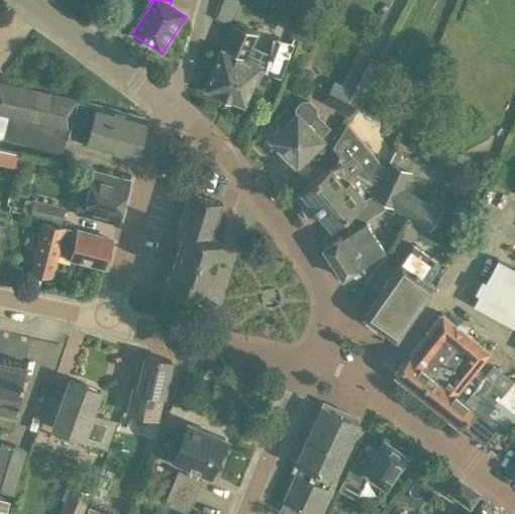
[(225,0),(217,21),(231,26),(240,2),(235,0),(225,0)]
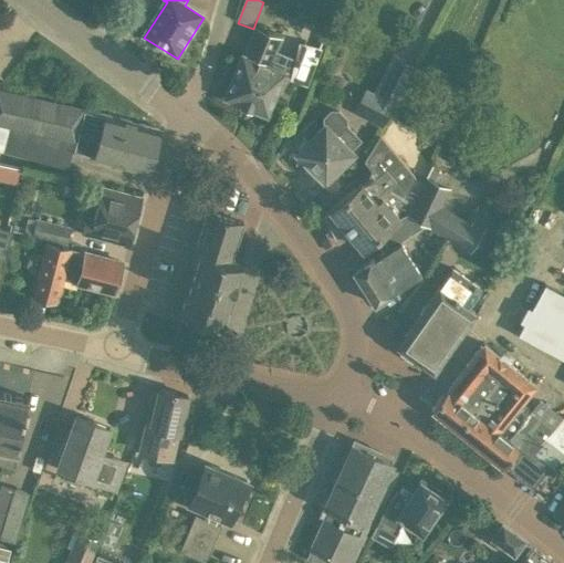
[(254,30),(243,56),(226,101),(269,118),(286,75),(291,77),(290,83),(306,90),(321,50),(301,42),(295,63),(278,55),(283,41),(254,30)]
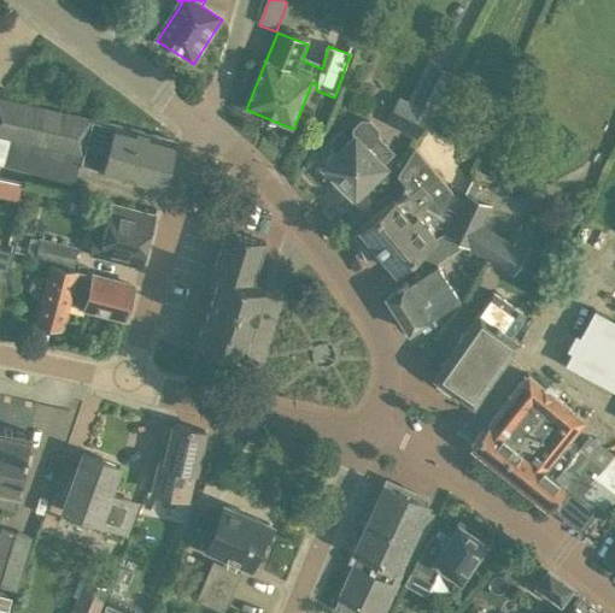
[(387,124),(419,140),(452,75),(431,64),(410,105),(400,100),(387,124)]
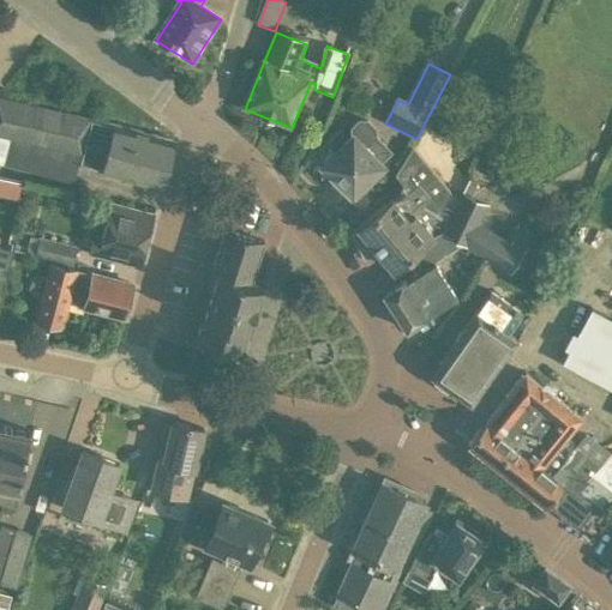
[(163,189),(175,143),(114,128),(93,121),(0,100),(0,139),(11,142),(5,167),(76,185),(81,168),(103,174),(163,189)]
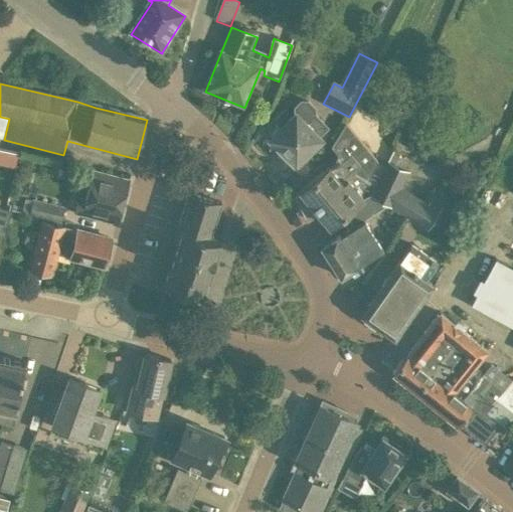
[(296,166),(321,141),(319,139),(327,130),(315,117),(315,110),(308,104),(302,104),(296,110),(296,117),(271,141),(296,166)]
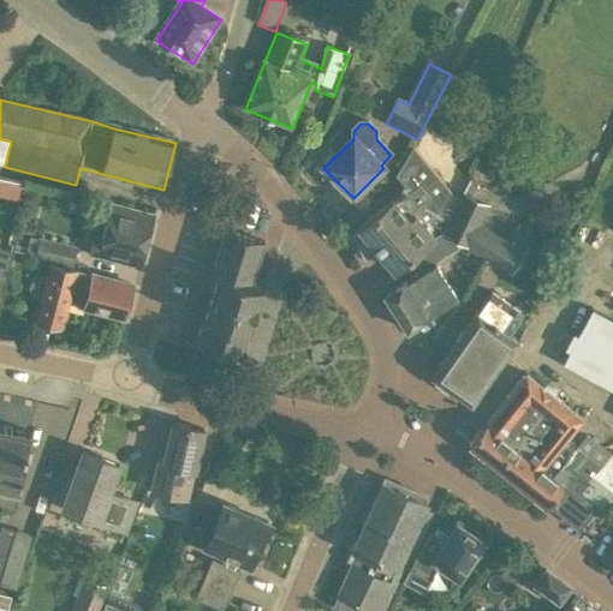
[(435,239),(433,237),(453,195),(415,148),(397,177),(405,186),(400,198),(396,203),(394,201),(359,231),(396,273),(435,239)]
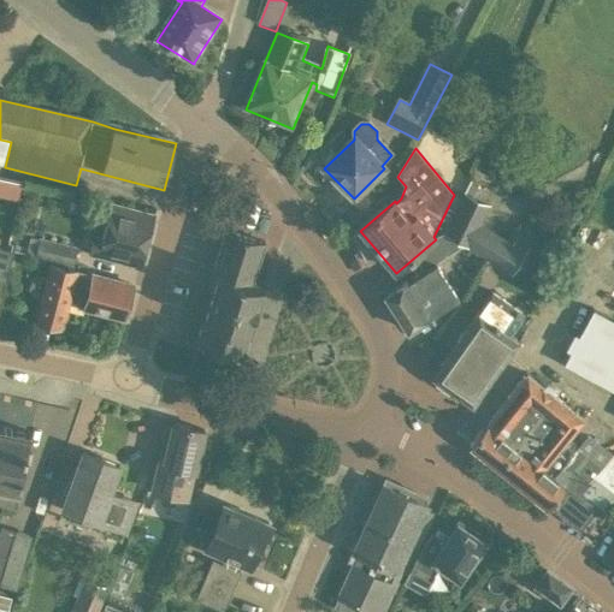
[(493,203),(499,194),(474,180),(470,191),(493,203)]
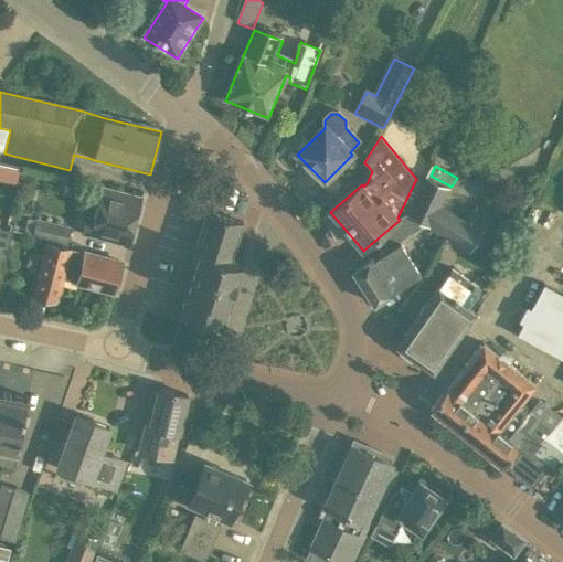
[(38,175),(24,171),(21,184),(34,188),(38,175)]
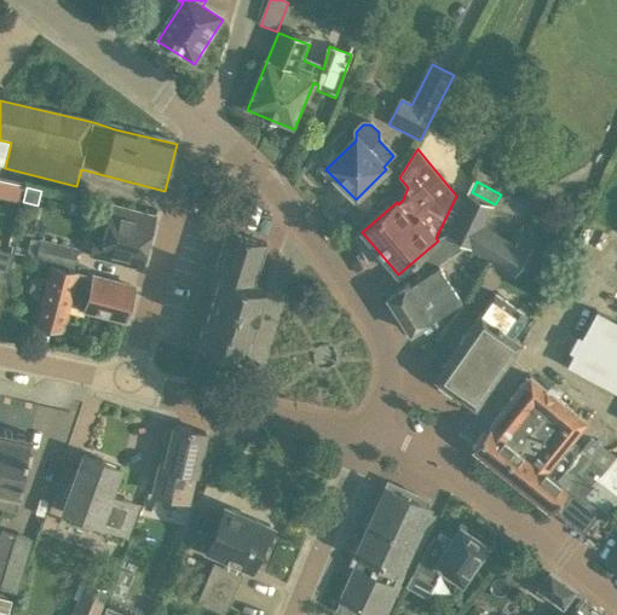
[(495,209),(468,196),(448,237),(490,264),(515,278),(529,255),(499,236),(484,228),(495,209)]
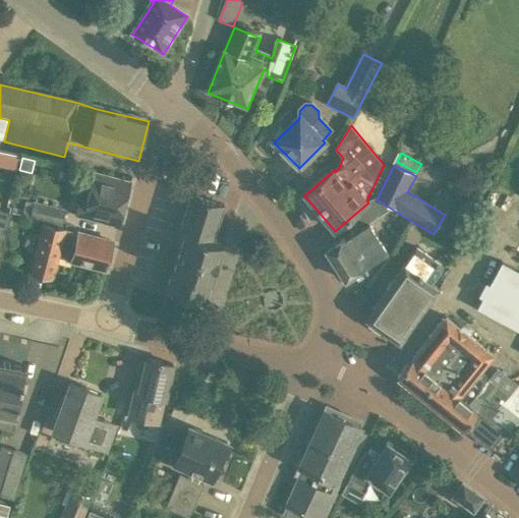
[(76,219),(119,229),(131,184),(96,176),(89,205),(80,203),(76,219)]
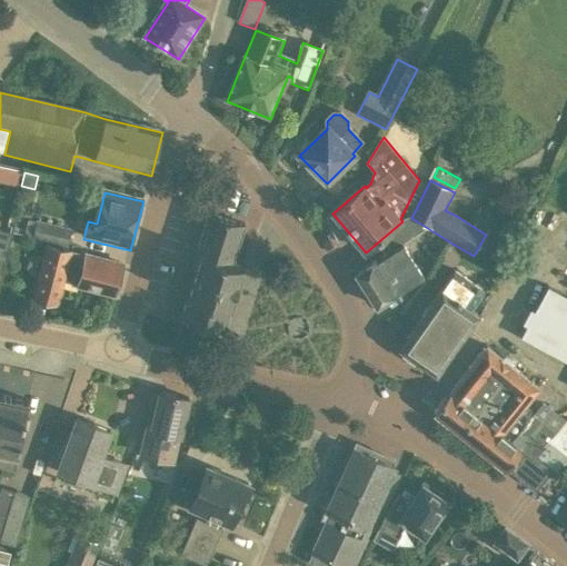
[(234,265),(246,226),(209,215),(194,267),(198,269),(181,321),(225,335),(245,268),(234,265)]
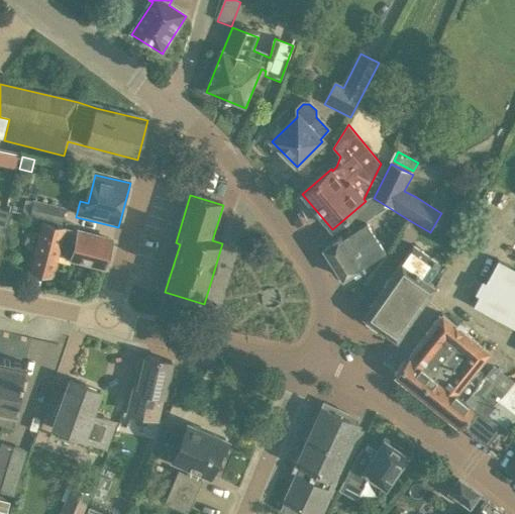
[(66,210),(33,203),(30,218),(62,225),(66,210)]
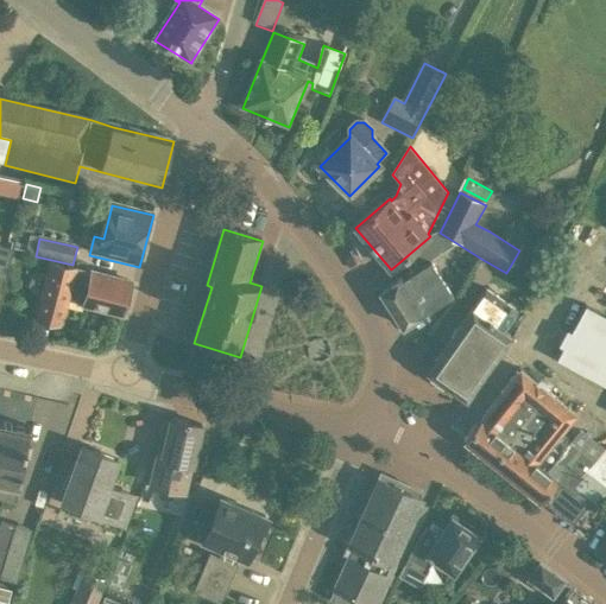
[(0,281),(7,284),(13,255),(0,252),(0,281)]
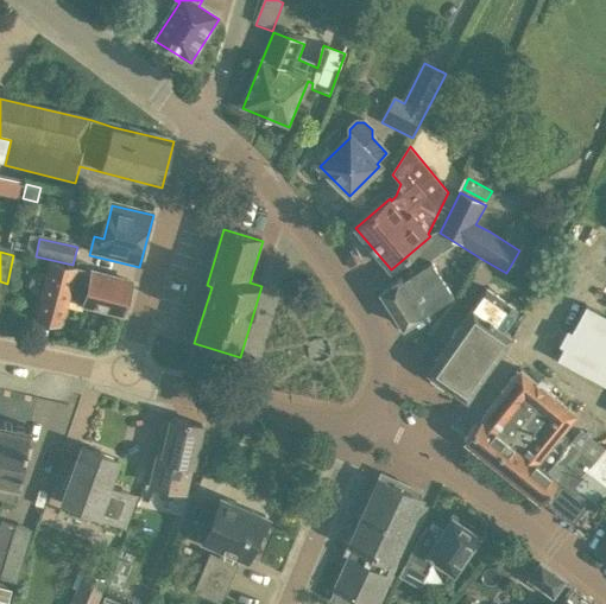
[(454,297),(431,261),(380,294),(404,329),(454,297)]
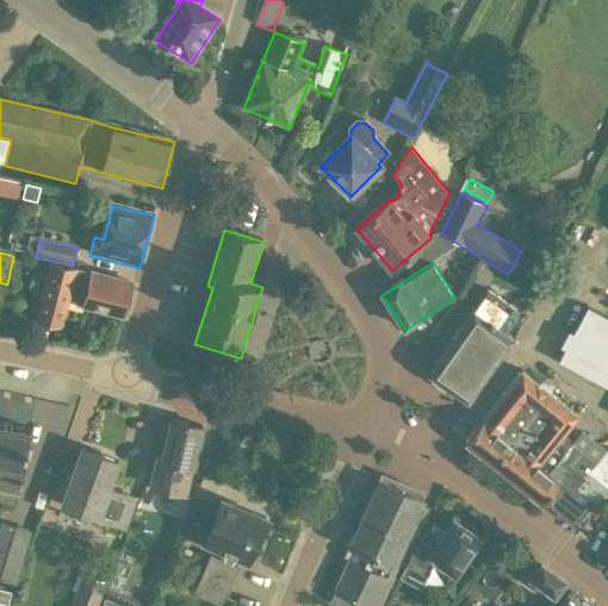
[(132,285),(126,283),(50,266),(36,323),(64,330),(70,304),(87,308),(124,318),(128,301),(131,300),(134,292),(131,289),(132,285)]
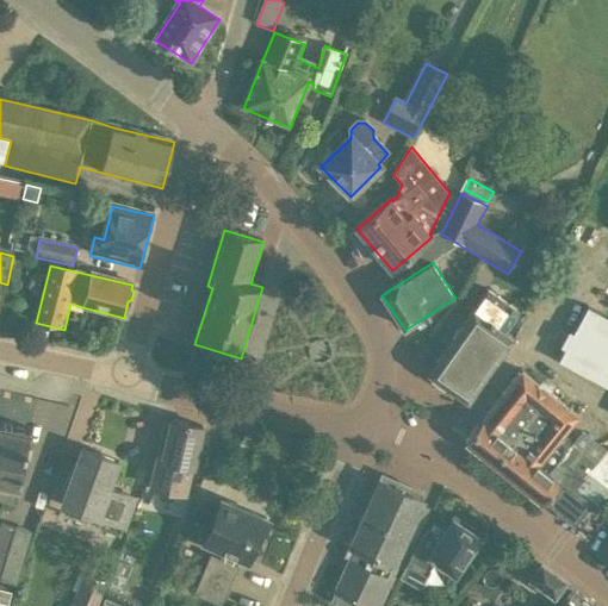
[(485,295),(475,312),(452,344),(429,375),(469,404),(491,372),(514,339),(507,333),(520,313),(513,308),(509,312),(485,295)]
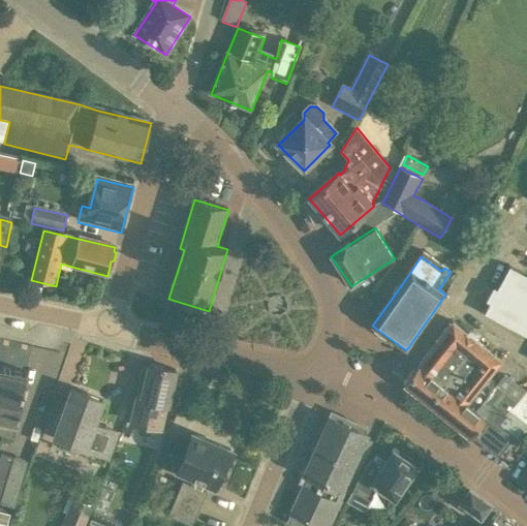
[(526,276),(509,267),(497,289),(494,287),(486,303),(490,305),(485,314),(526,337),(526,276)]
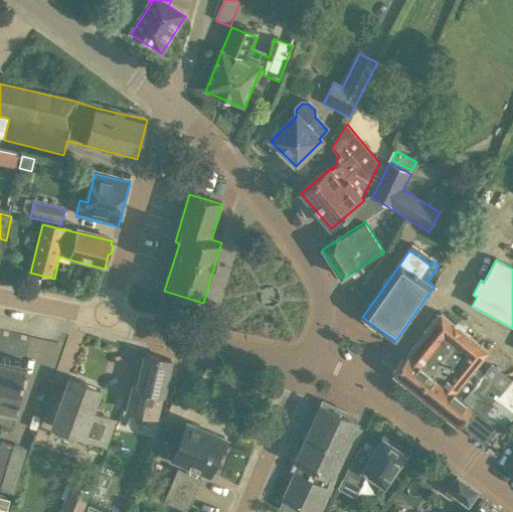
[(478,373),(468,384),(463,381),(487,352),(442,316),(408,357),(407,356),(392,374),(459,427),(462,422),(488,444),(503,425),(489,414),(505,395),(503,393),(510,383),(491,369),(484,378),(478,373)]
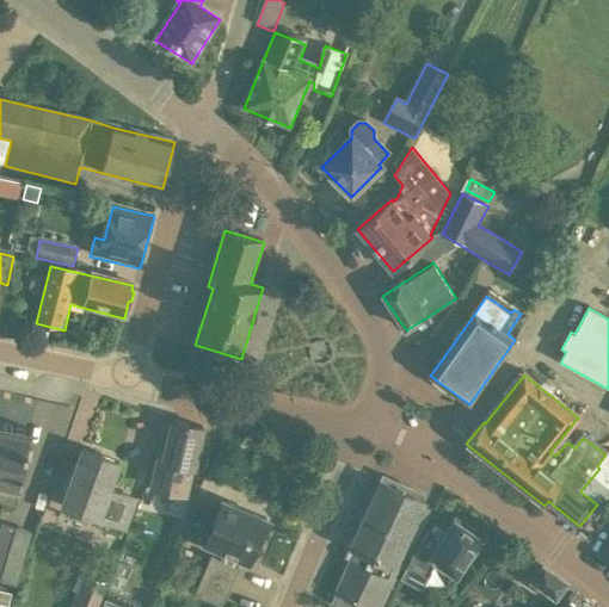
[(204,429),(173,422),(164,463),(158,462),(152,489),(183,496),(188,488),(191,469),(195,470),(204,429)]
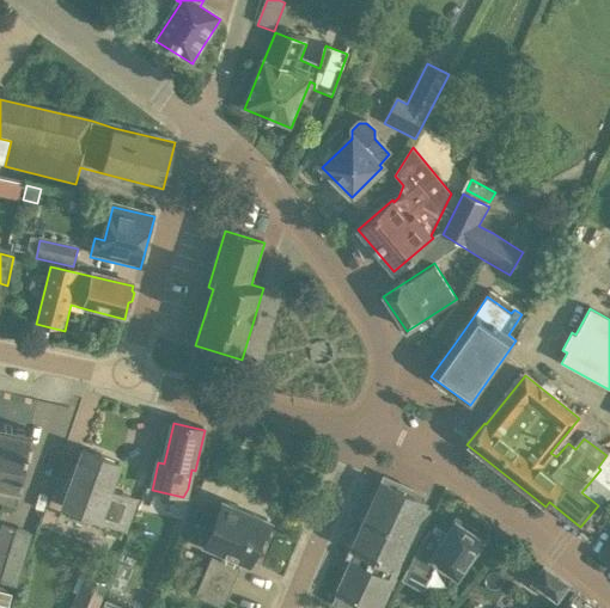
[(0,502),(17,507),(22,486),(19,485),(31,433),(0,427),(0,502)]
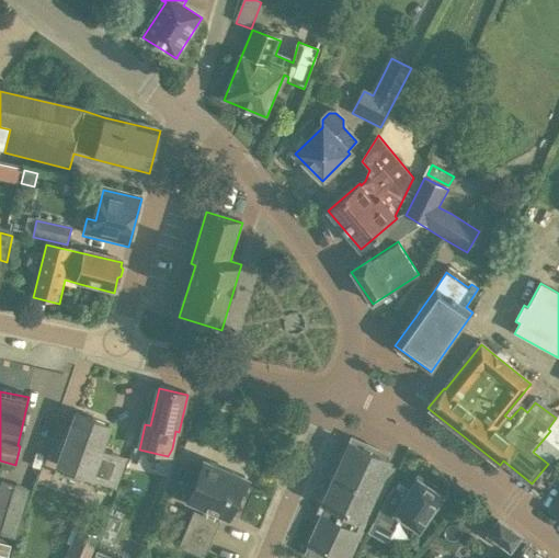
[(77,416),(58,467),(116,488),(126,462),(101,453),(110,428),(77,416)]
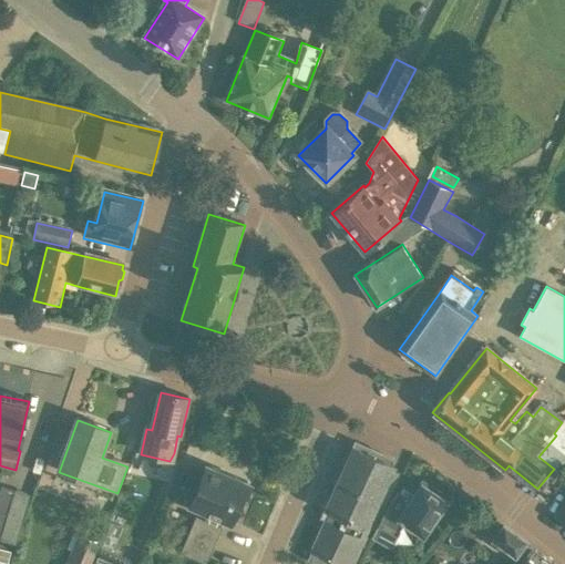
[(309,552),(334,563),(355,563),(371,531),(373,532),(400,480),(390,475),(394,468),(391,465),(392,463),(358,448),(353,449),(326,509),(332,512),(327,522),(324,521),(309,552)]
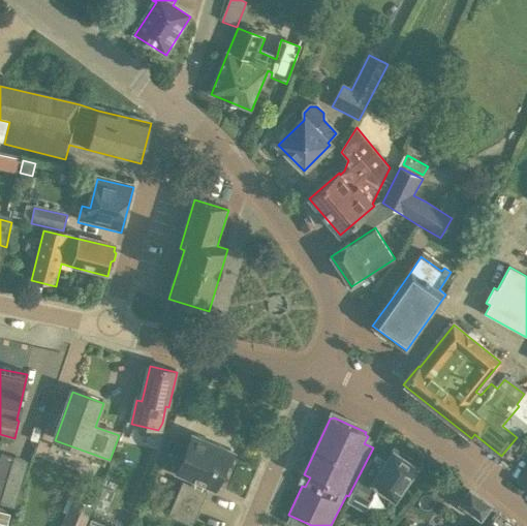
[(177,474),(178,471),(195,480),(192,487),(183,483),(168,517),(187,525),(193,525),(194,523),(210,486),(217,489),(226,466),(231,469),(237,457),(231,455),(233,452),(194,436),(190,444),(177,439),(164,469),(177,474)]
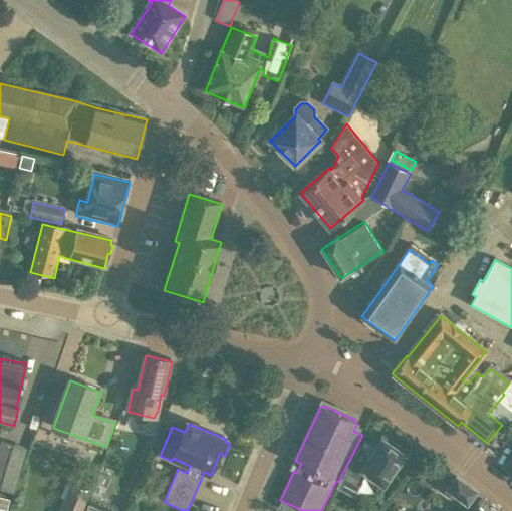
[(405,454),(382,439),(371,455),(360,448),(349,464),(342,478),(359,487),(367,473),(385,484),(405,454)]
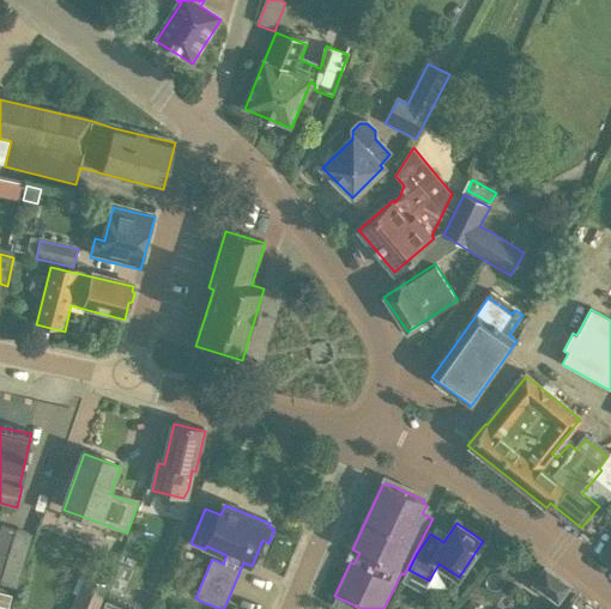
[(17,590),(32,536),(17,531),(1,585),(17,590)]
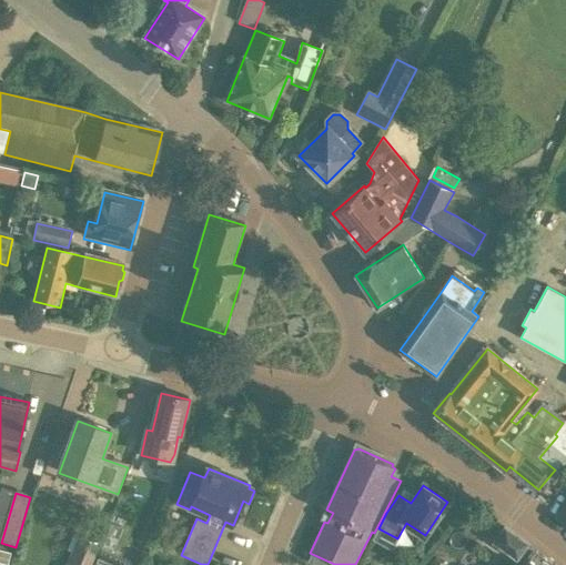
[(120,553),(129,530),(114,524),(105,547),(120,553)]
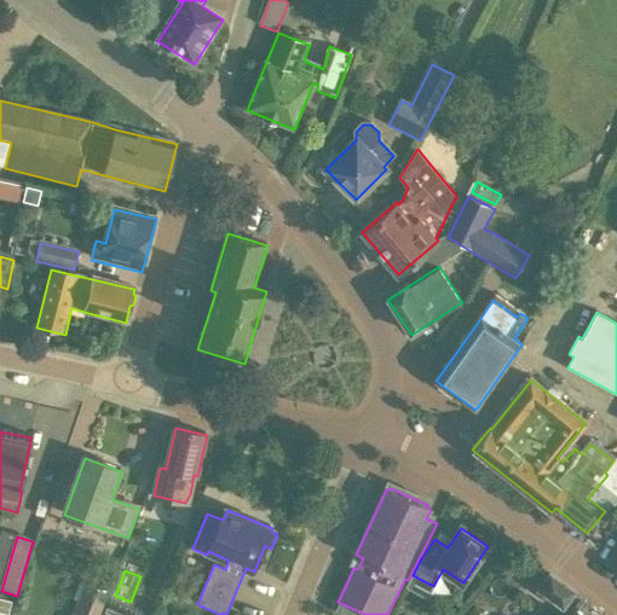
[(561,613),(564,614),(604,614),(575,595),(576,592),(551,574),(536,595),(561,613)]
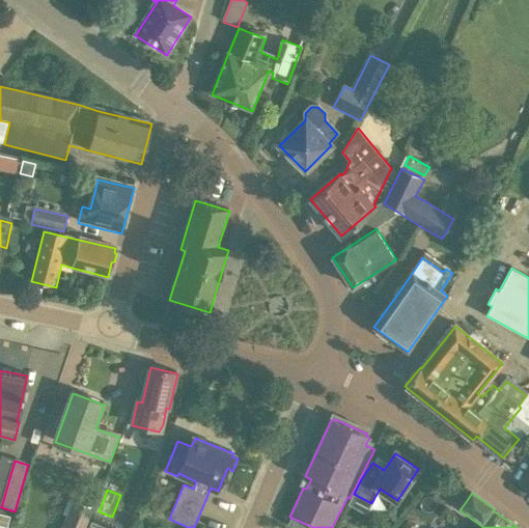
[(94,513),(88,527),(122,527),(123,526),(94,513)]
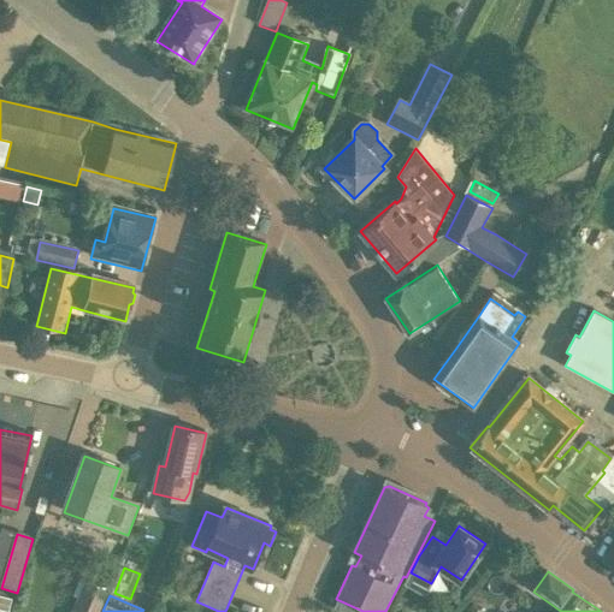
[(0,598),(0,611),(11,611),(13,601),(0,598)]
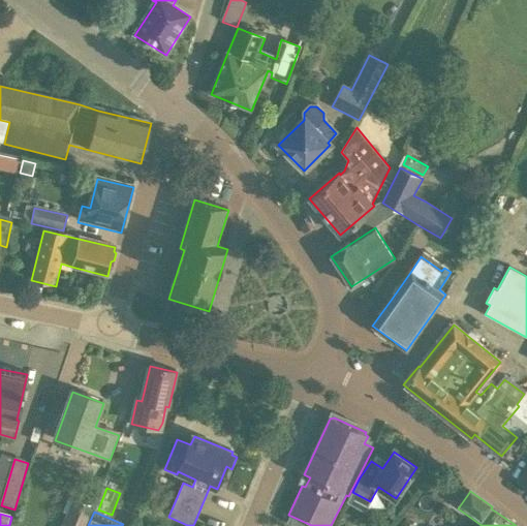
[(87,525),(67,517),(63,525),(87,525)]
